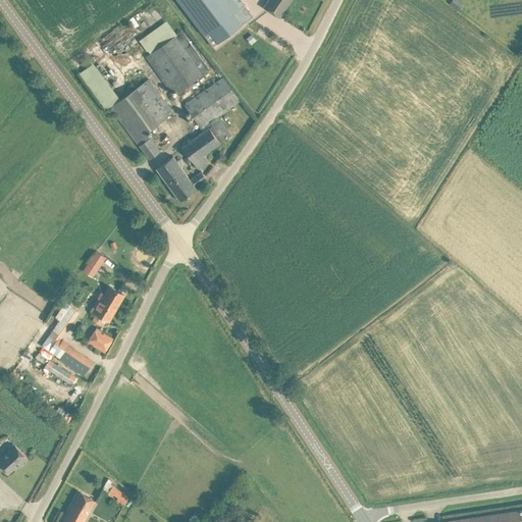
[(174,0),(201,36),(206,32),(215,43),(251,16),(238,0),(229,0),(229,1),(228,0),(174,0)]
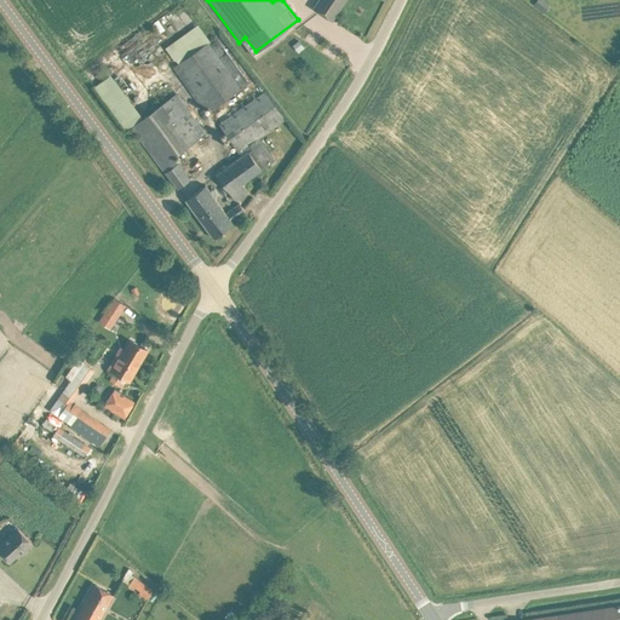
[(320,0),(315,9),(332,21),(345,0),(320,0)]
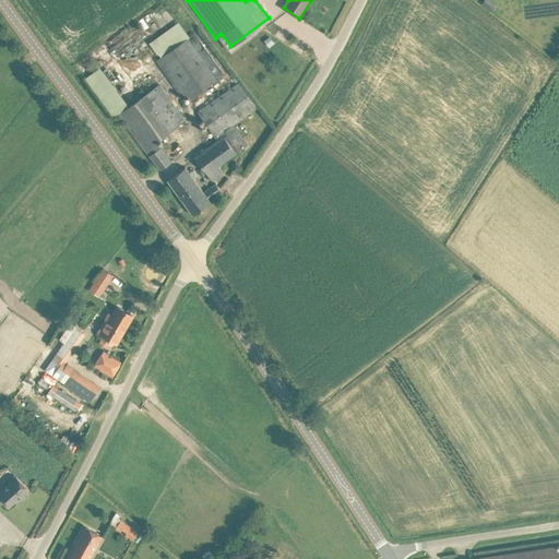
[(156,61),(183,99),(188,95),(191,98),(216,79),(224,73),(194,33),(161,58),(156,61)]
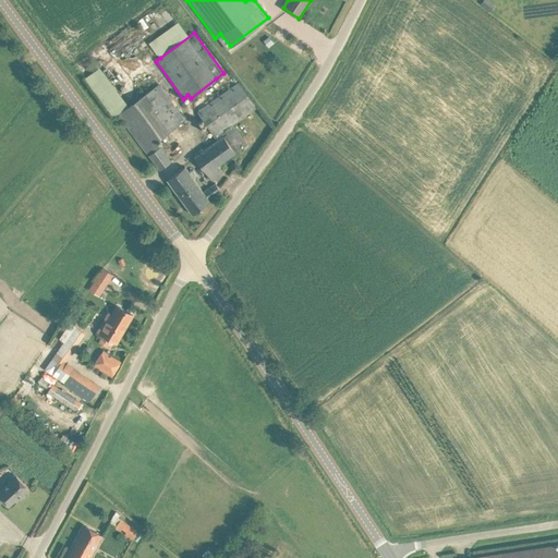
[(98,67),(84,76),(113,116),(128,106),(98,67)]
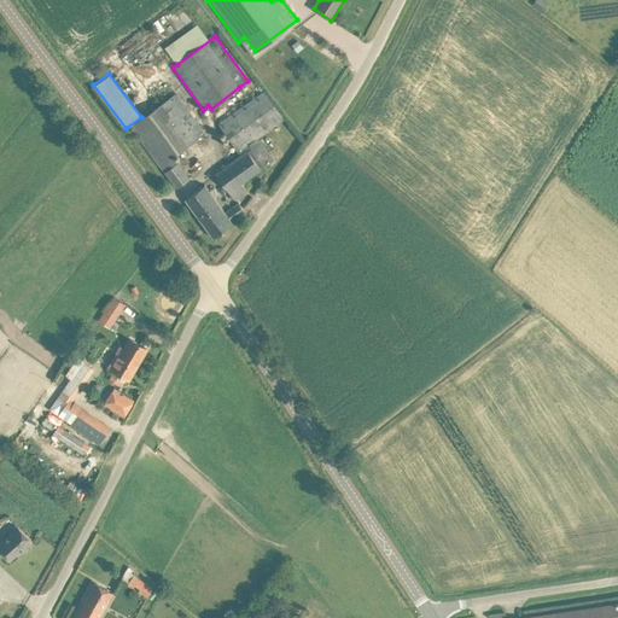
[(240,156),(225,167),(215,174),(234,199),(246,190),(242,182),(273,159),(256,138),(284,118),(277,109),(263,91),(217,124),(240,156)]
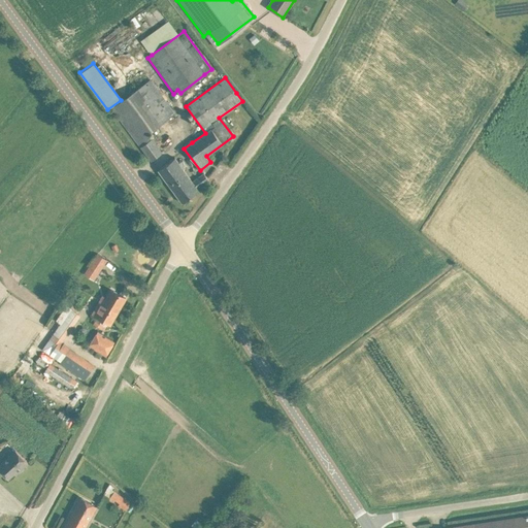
[(112,108),(151,160),(163,152),(149,133),(175,113),(151,80),(112,108)]
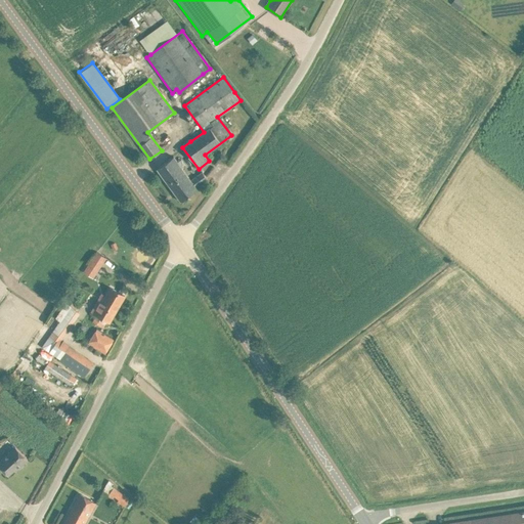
[(203,172),(190,180),(173,157),(157,169),(180,202),(198,189),(195,187),(207,178),(203,172)]
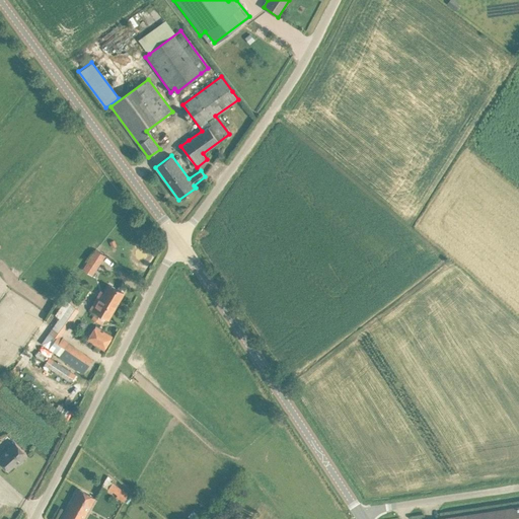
[(88,258),(93,263),(98,257),(97,257),(102,252),(98,247),(93,253),(88,258)]
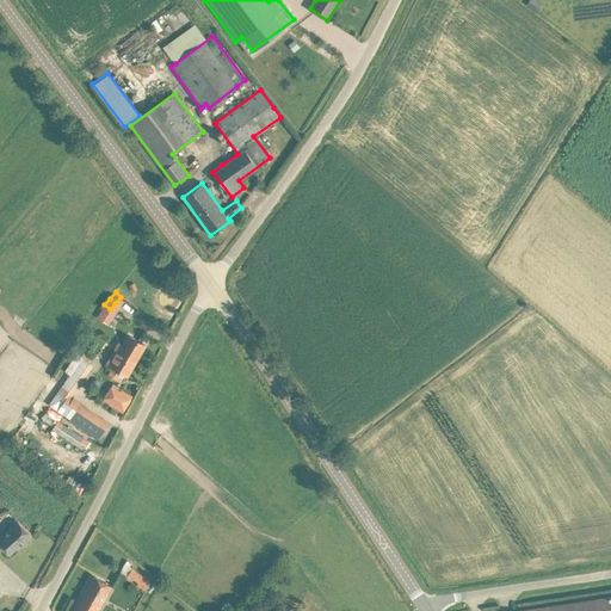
[(119,350),(116,347),(107,363),(112,366),(107,375),(119,382),(124,374),(128,375),(146,345),(129,334),(119,350)]
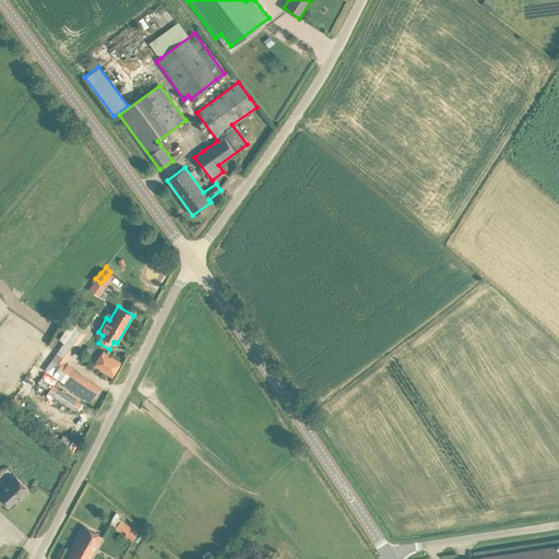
[(57,331),(54,335),(59,339),(59,340),(63,342),(56,353),(67,360),(74,349),(85,334),(81,331),(74,326),(71,323),(62,335),(57,331)]
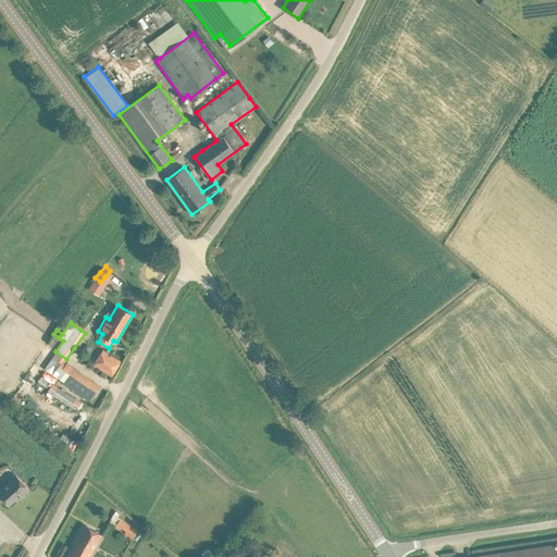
[(94,364),(112,375),(121,361),(102,350),(94,364)]
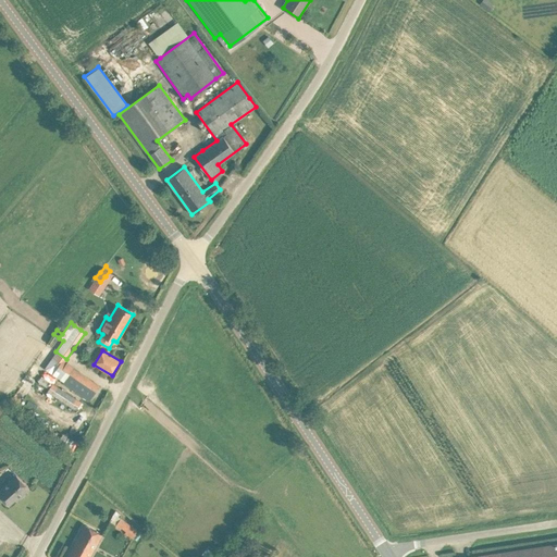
[(62,359),(52,374),(63,382),(63,383),(78,393),(88,379),(72,368),(73,366),(65,360),(62,359)]
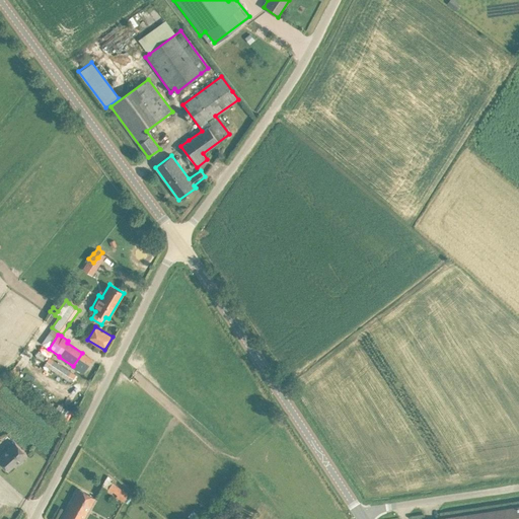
[(46,358),(42,366),(71,379),(75,371),(46,358)]
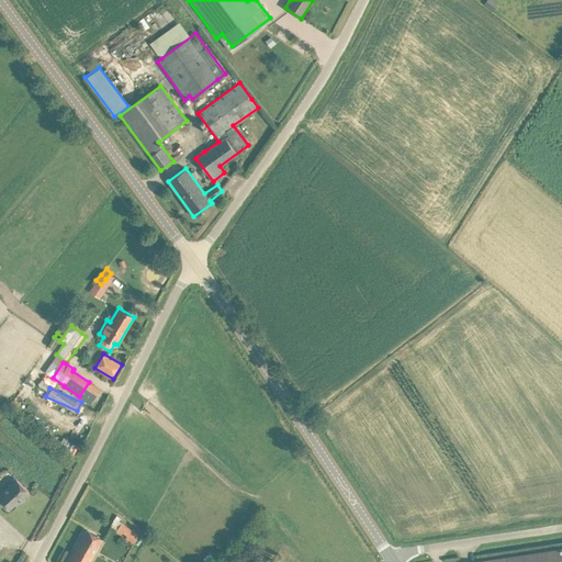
[(0,494),(0,501),(9,509),(19,499),(20,502),(30,493),(17,479),(0,494)]
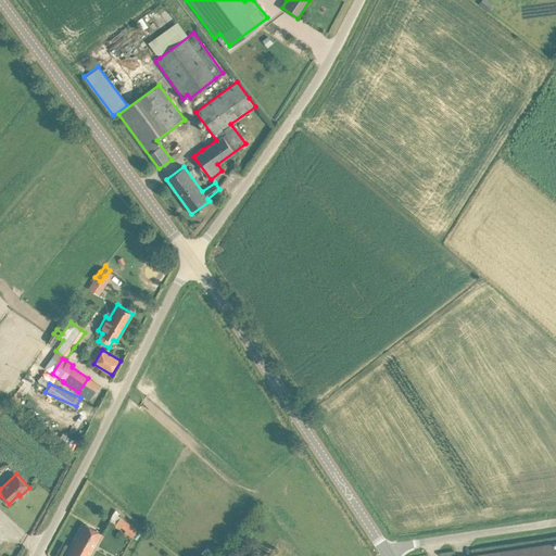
[(124,532),(133,538),(138,530),(114,513),(109,519),(115,525),(117,527),(118,526),(126,530),(124,532)]
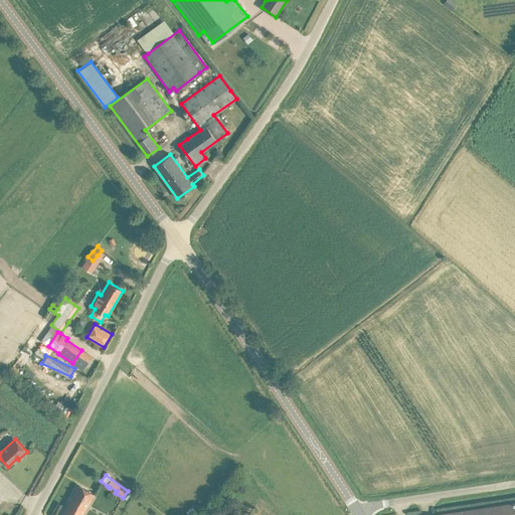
[(61,514),(81,514),(95,494),(78,485),(61,514)]
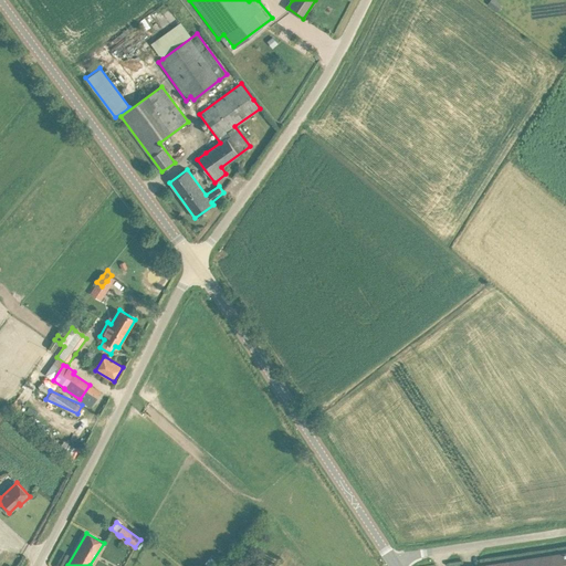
[(565,565),(565,553),(509,562),(509,565),(565,565)]
